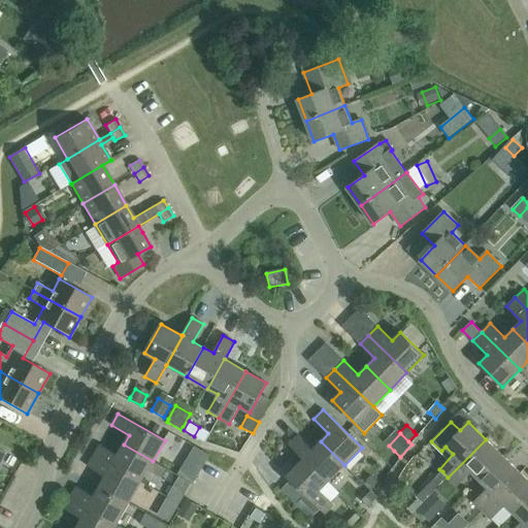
[(344,465),(321,441),(312,450),(298,435),(289,444),(303,459),(328,482),(344,465)]
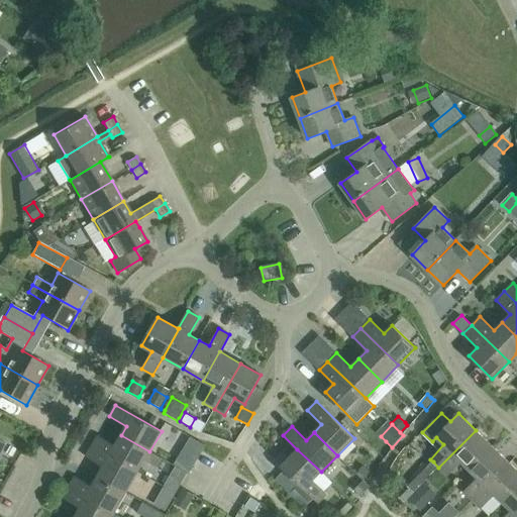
[(470,470),(492,446),(476,430),(438,468),(447,476),(461,461),(470,470)]
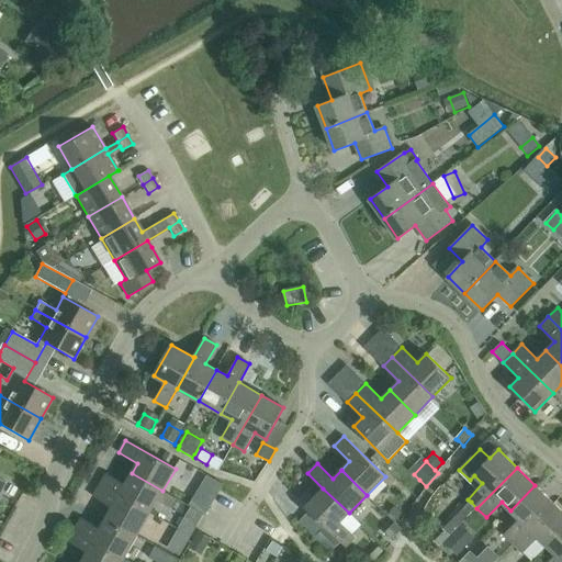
[(163,491),(132,473),(125,484),(107,473),(100,485),(150,514),(157,501),(171,508),(177,498),(163,491)]
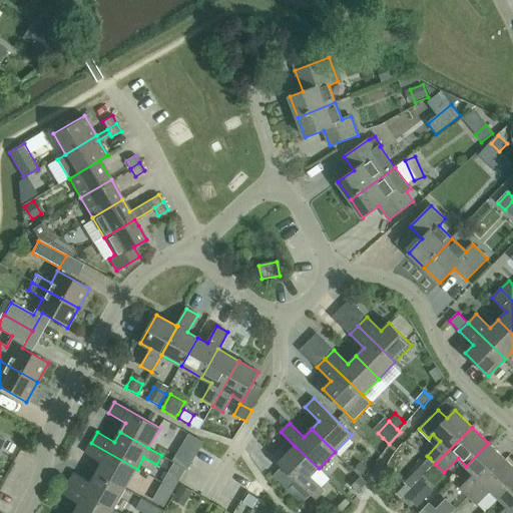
[(125,489),(137,469),(91,443),(85,453),(102,463),(97,473),(125,489)]
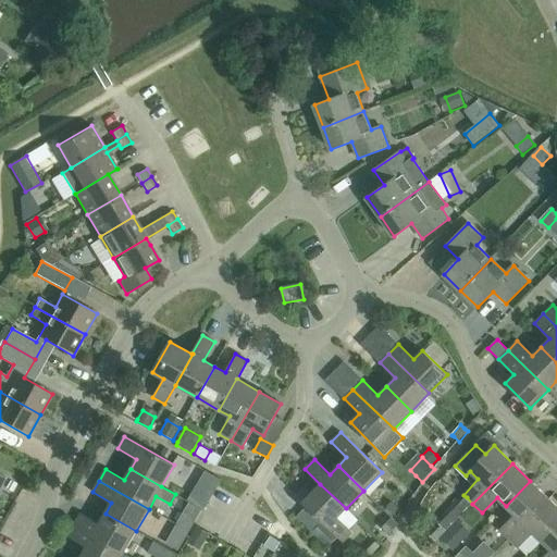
[(509,540),(548,498),(530,481),(506,506),(515,515),(499,530),(509,540)]
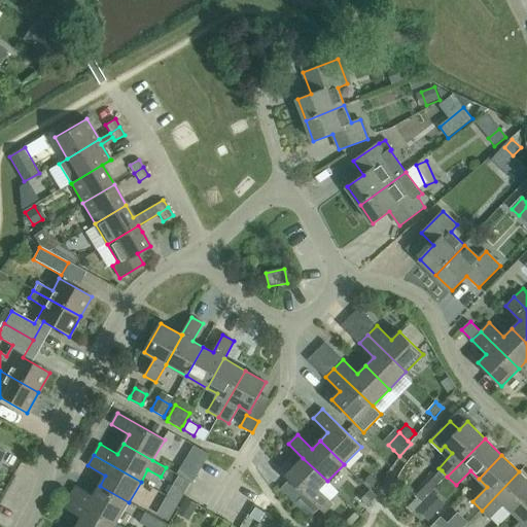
[(319,489),(327,481),(303,458),(286,475),(305,493),(316,504),(324,513),(334,503),(319,489)]
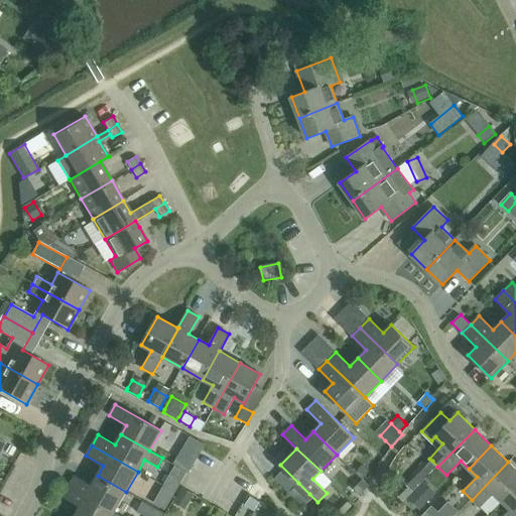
[(181,456),(175,465),(187,473),(194,463),(181,456)]
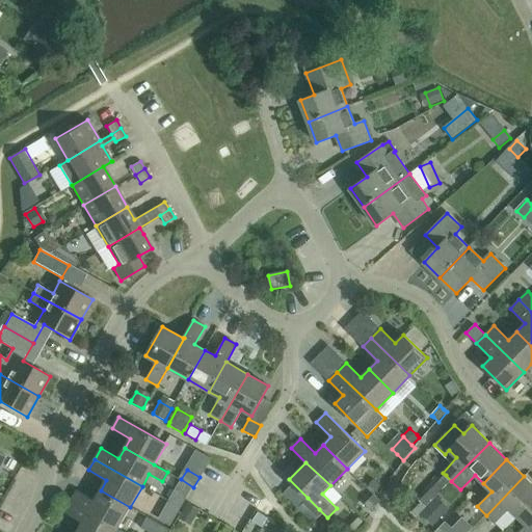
[(446,475),(420,502),(426,507),(428,504),(451,481),(446,475)]
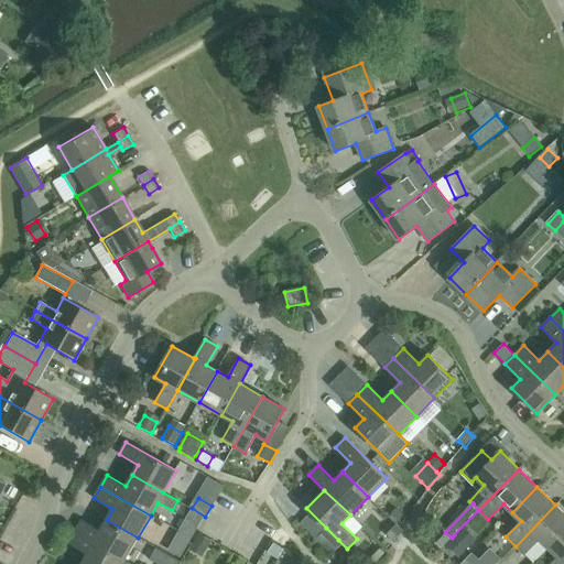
[(549,548),(563,532),(563,512),(555,505),(516,546),(524,555),(540,540),(549,548)]
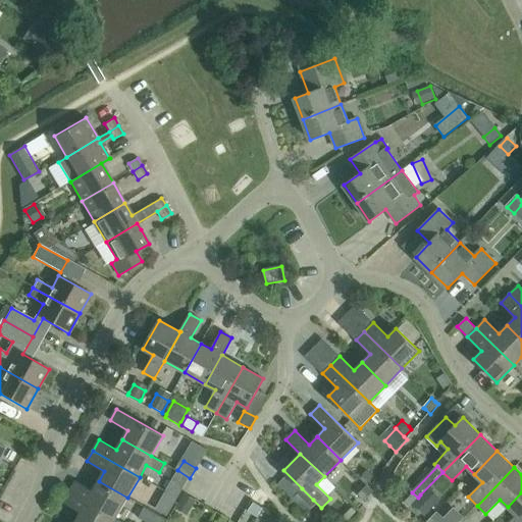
[(373,474),(370,472),(366,470),(360,478),(365,482),(367,483),(368,483),(371,478),(373,474)]
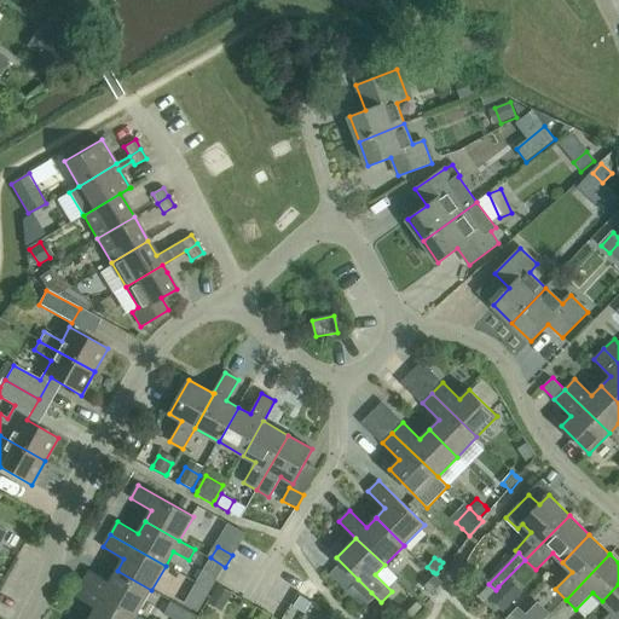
[(204,570),(197,582),(210,589),(218,577),(204,570)]
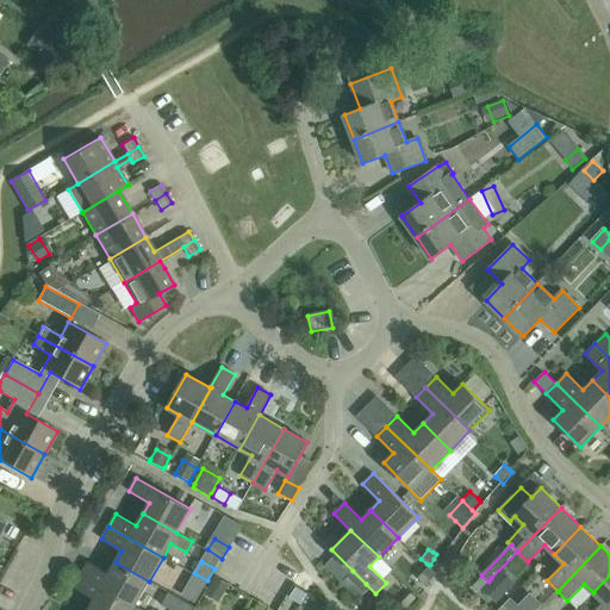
[(149,582),(116,562),(109,573),(88,562),(81,574),(136,605),(149,582)]
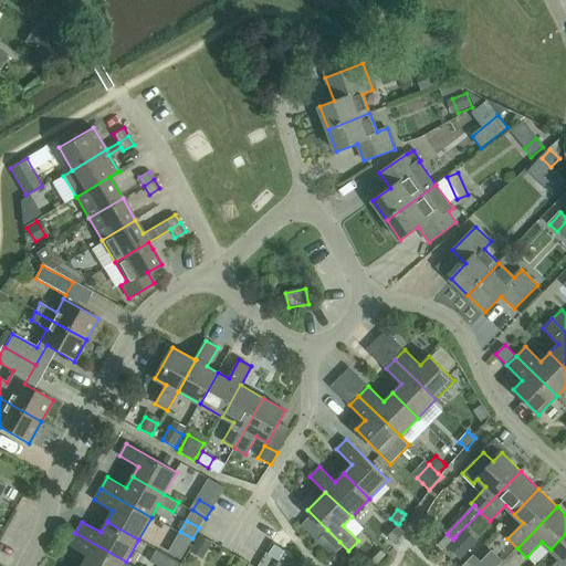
[(390,533),(387,535),(388,536),(394,543),(405,533),(398,526),(390,533)]
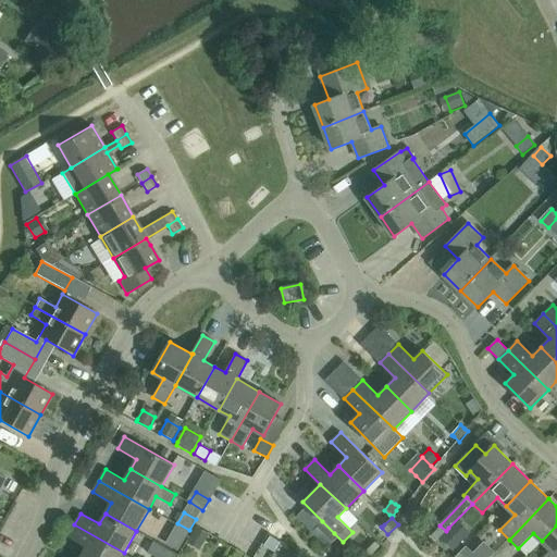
[(322,521),(312,531),(324,544),(334,533),(322,521)]
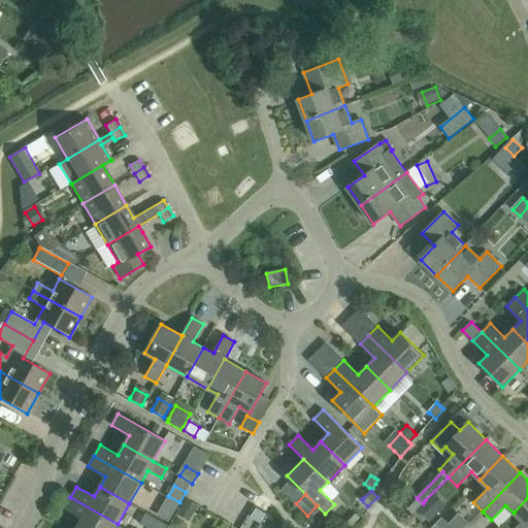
[(114,527),(118,524),(70,497),(64,508),(81,519),(76,527),(114,527)]
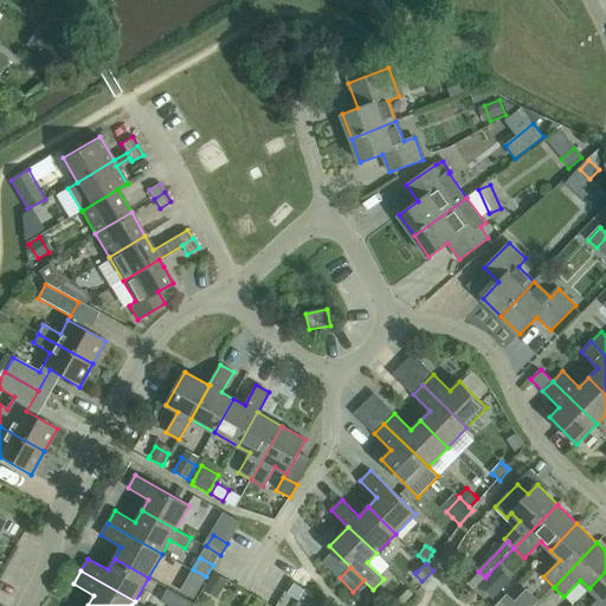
[(216,572),(208,582),(223,592),(229,581),(216,572)]
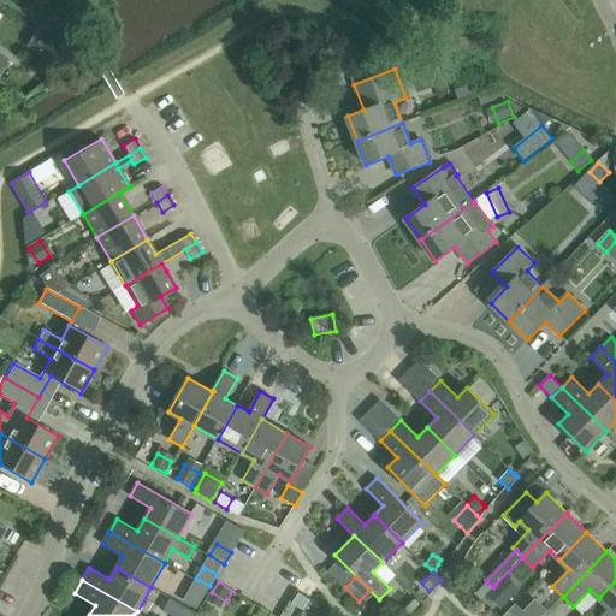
[(615,615),(615,581),(599,598),(609,608),(599,615),(615,615)]
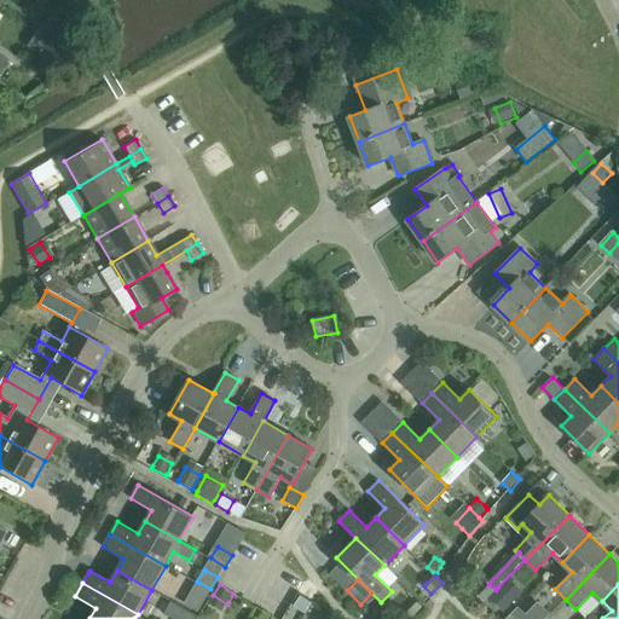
[(514,601),(498,586),(496,590),(490,596),(489,597),(504,612),(504,611),(514,601)]
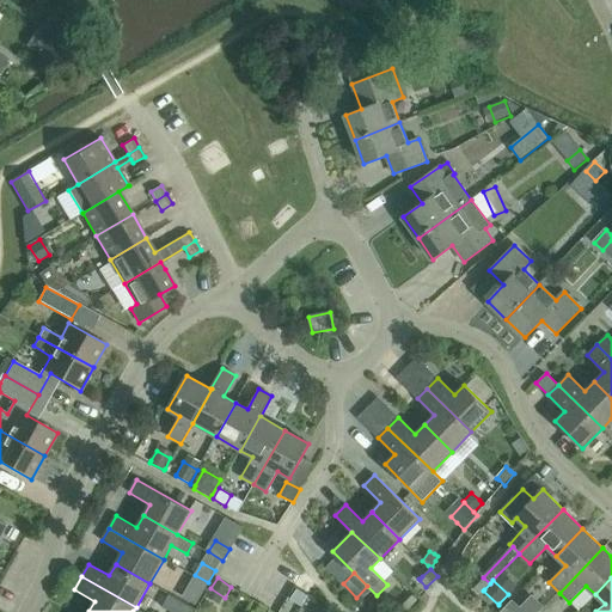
[(183,598),(196,605),(203,593),(190,586),(183,598)]
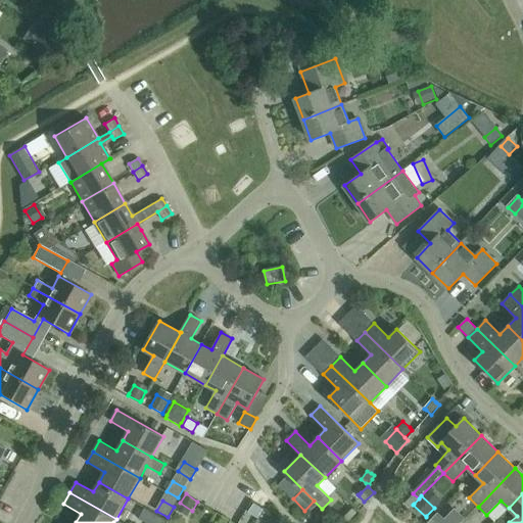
[(264,510),(263,510),(253,504),(249,511),(248,512),(258,518),(264,510)]
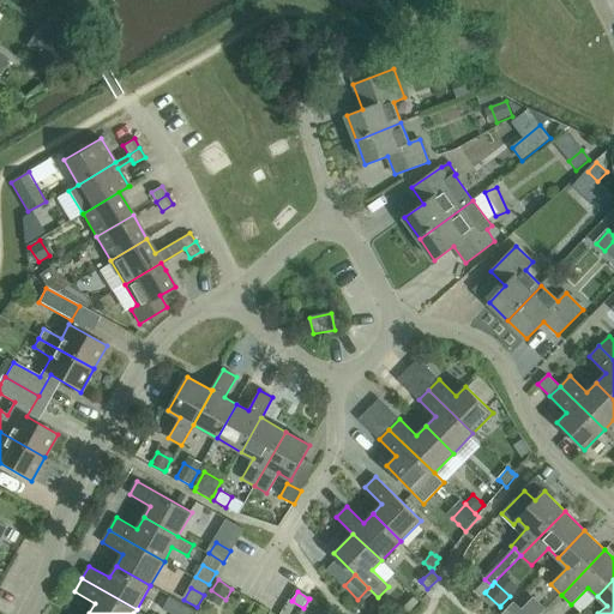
[(525,613),(522,609),(513,602),(505,611),(503,613),(501,613),(525,613)]
